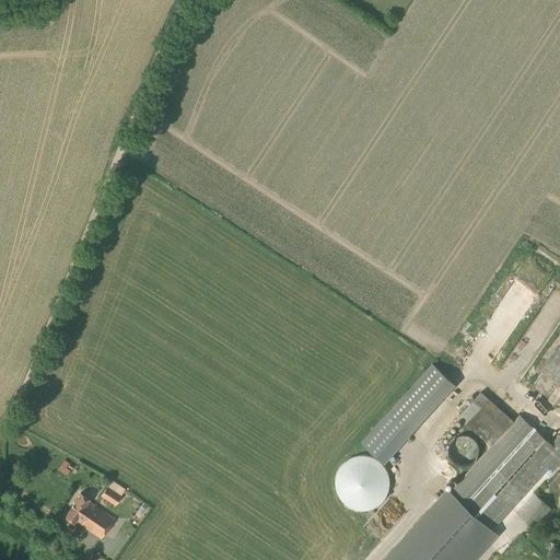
[(540,339),(545,348),(553,343),(549,335),(540,339)]
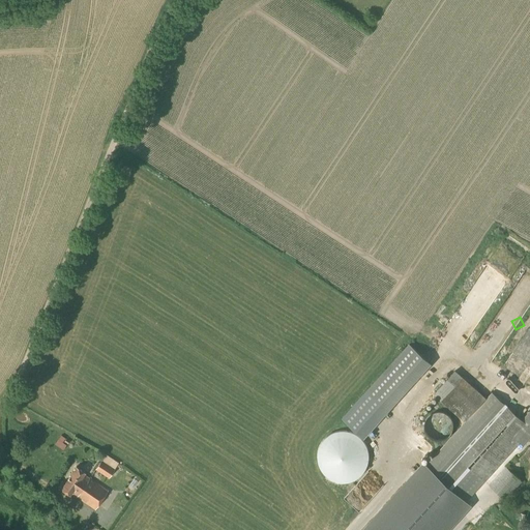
[(413,343),(369,387),(394,412),(402,405),(422,384),(416,378),(432,361),(413,343)]
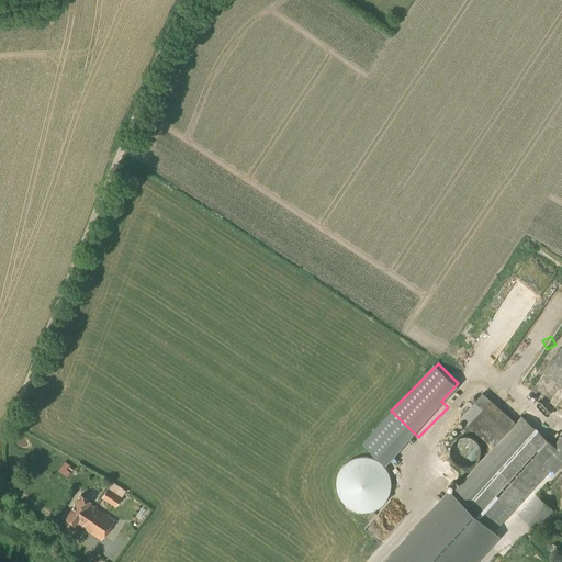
[(541,377),(549,383),(555,373),(548,368),(541,377)]
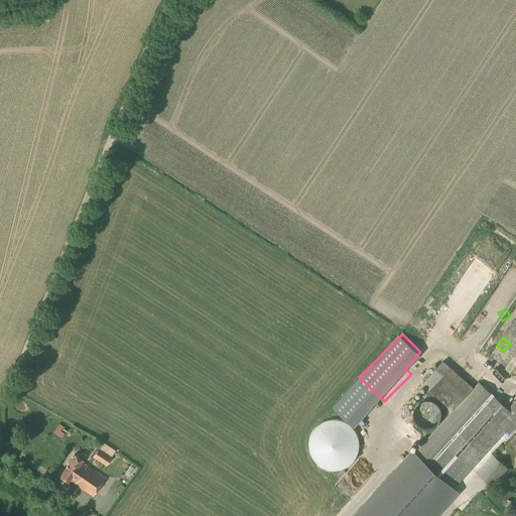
[(474,388),(443,361),(421,384),(452,411),(414,453),(412,452),(351,515),(431,515),(456,491),(454,489),(507,430),(510,433),(515,426),(515,402),(508,409),(488,390),(479,382),(474,388)]
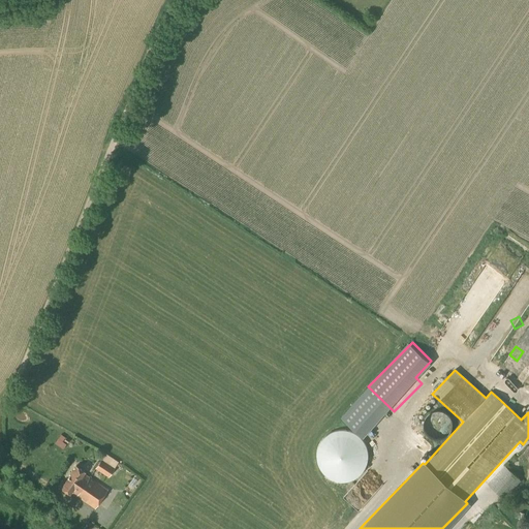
[(437,440),(439,440),(442,440),(444,439),(446,437),(448,436),(449,434),(450,432),(452,430),(452,427),(452,425),(452,423),(450,419),(449,417),(447,416),(446,414),(444,413),(441,412),(439,412),(438,411),(437,411),(434,412),(432,412),(430,414),(428,415),(427,417),(425,419),(424,422),(424,424),(424,426),(424,429),(424,431),(425,433),(427,435),(428,437),(430,438),(432,439),(435,440),(437,440)]
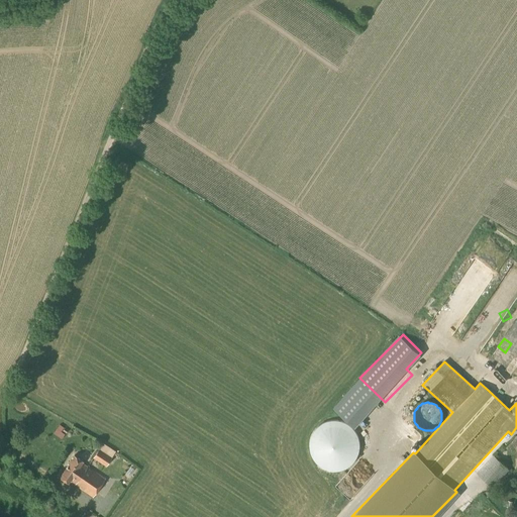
[(516,440),(512,437),(508,441),(514,446),(516,441),(516,440)]
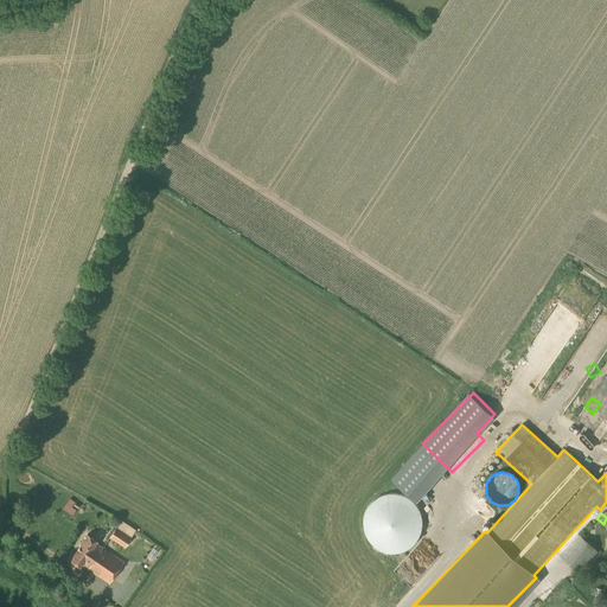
[(125,548),(132,537),(115,528),(108,538),(125,548)]
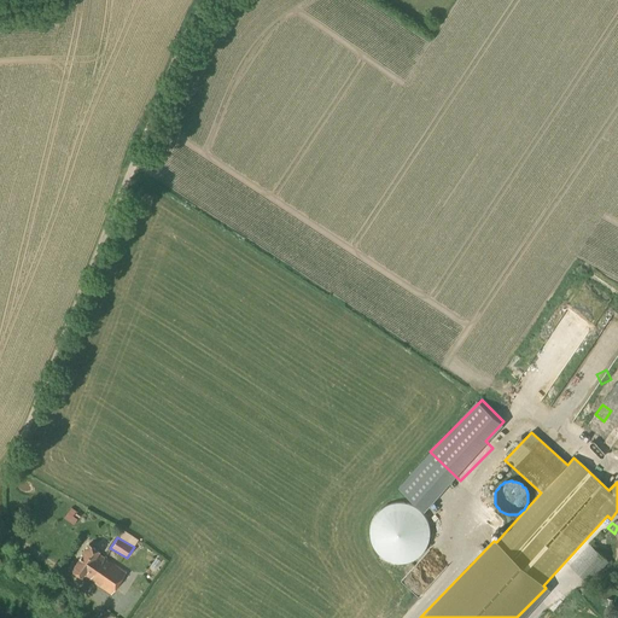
[(111,594),(126,572),(98,554),(99,552),(88,544),(71,570),(82,577),(83,576),(111,594)]
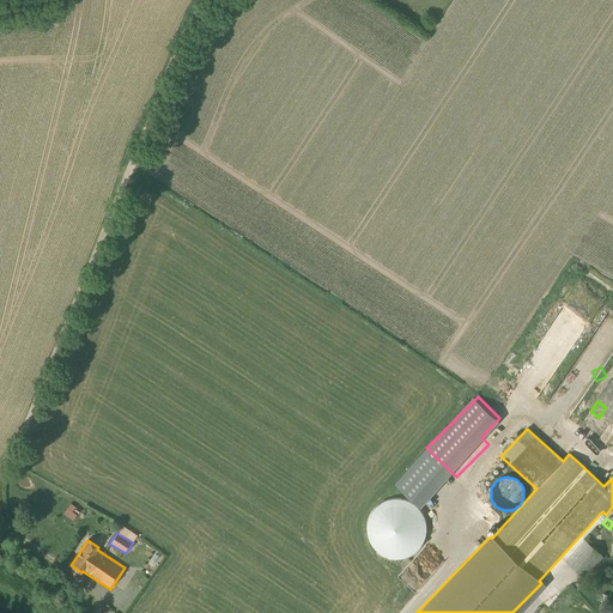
[(584,578),(604,557),(584,540),(565,560),(584,578)]
